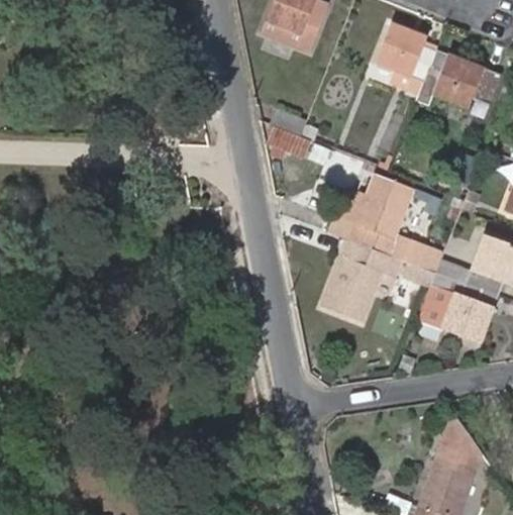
[(274,0),(267,19),(263,31),(309,48),(312,38),(327,5),(315,0),(274,0)]
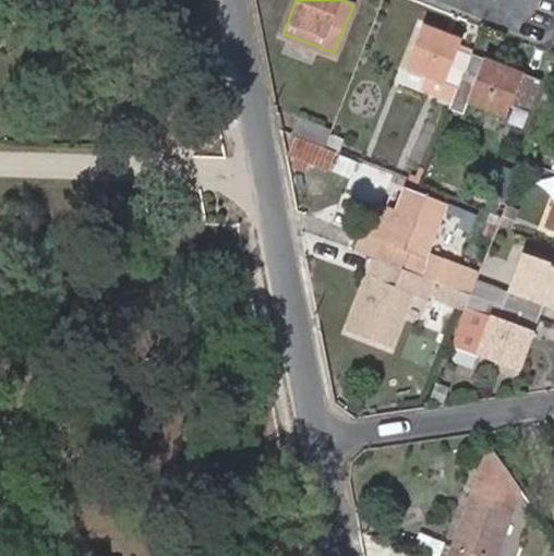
[(423,22),(422,24),(445,33),(444,38),(459,44),(461,37),(423,22)]
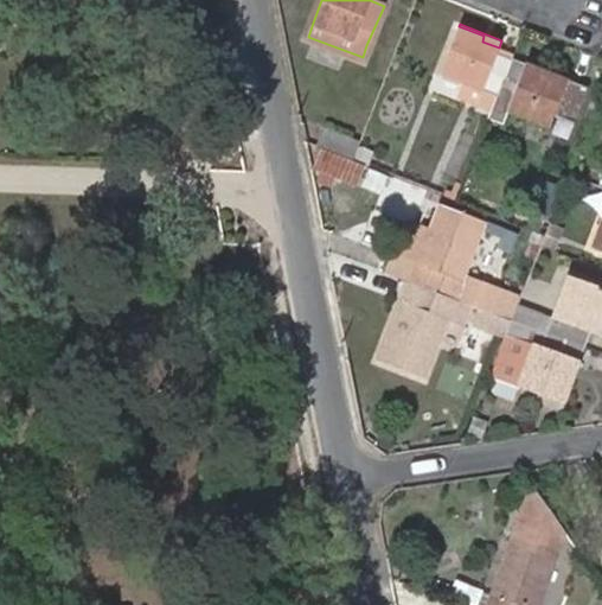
[(459,26),(442,70),(485,87),(478,103),(492,109),(499,91),(514,55),(498,49),(499,48),(482,42),(484,36),(459,26)]
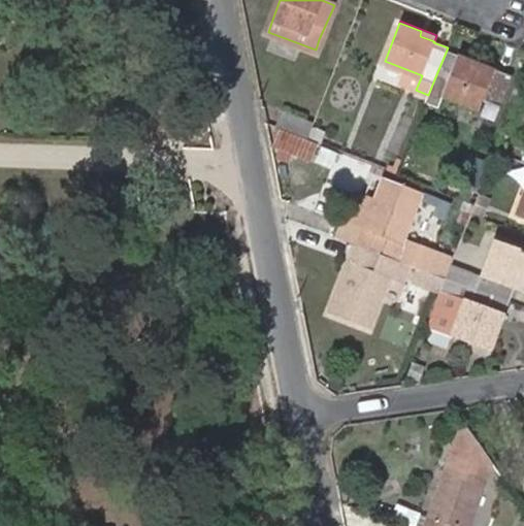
[(448,47),(434,79),(428,95),(426,100),(439,105),(445,93),(482,107),(485,99),(501,105),(513,75),(497,69),(472,59),(471,63),(459,58),(460,53),(448,47)]
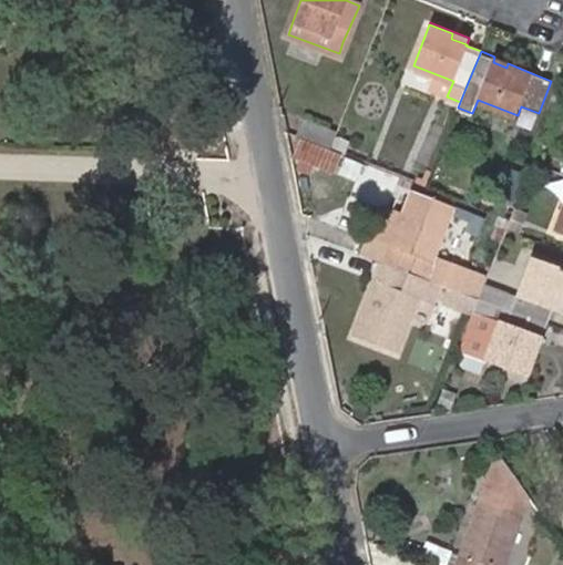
[(508,63),(534,74),(535,72),(494,57),(493,62),(507,68),(508,63)]
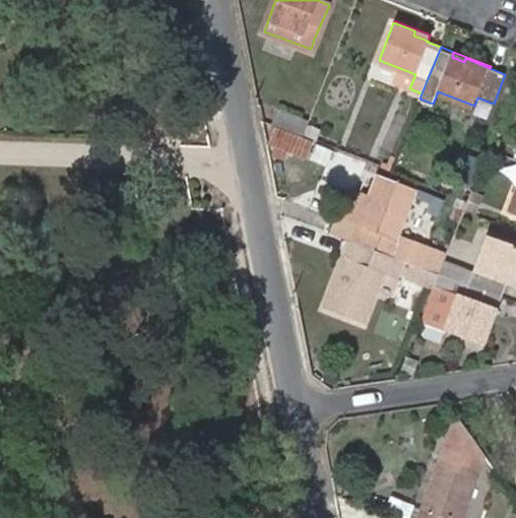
[(279,109),(273,124),(280,126),(303,135),(307,124),(309,121),(279,109)]
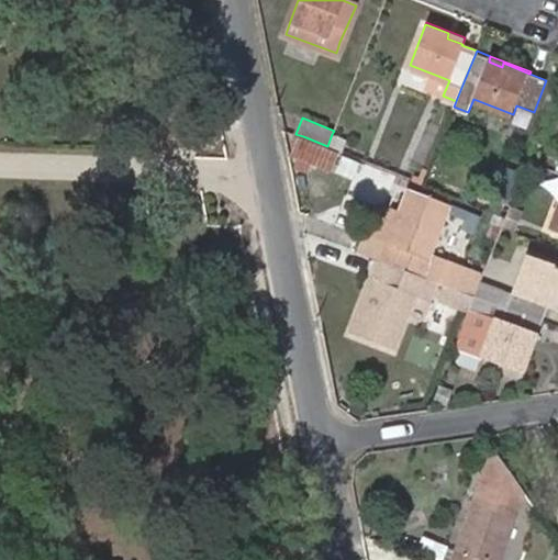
[(332,134),(327,146),(341,152),(345,153),(349,140),(332,134)]
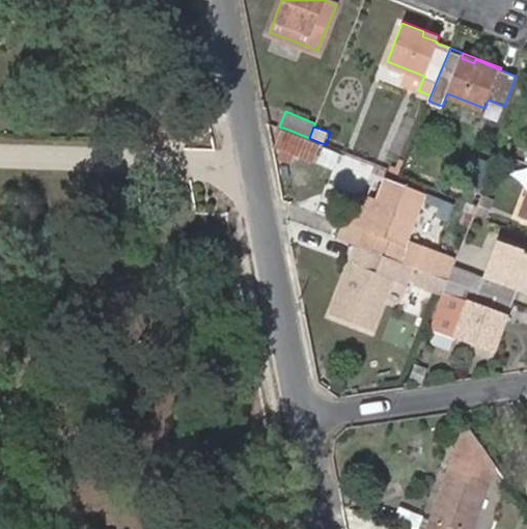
[(309,138),(286,129),(280,145),(316,159),(322,143),(309,138)]
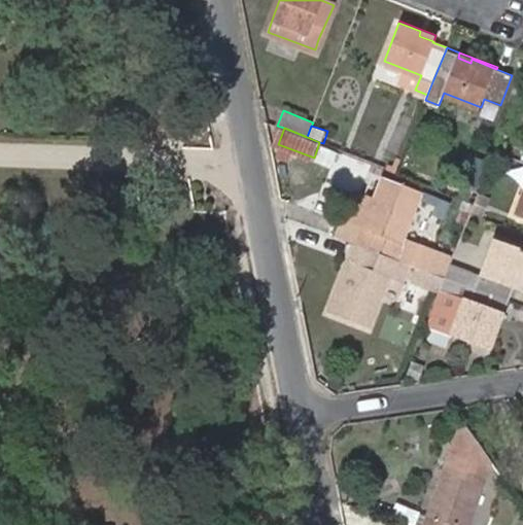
[(361,229),(355,246),(381,255),(409,266),(421,271),(440,277),(448,259),(404,244),(424,194),(382,177),(372,204),(376,205),(367,231),(361,229)]
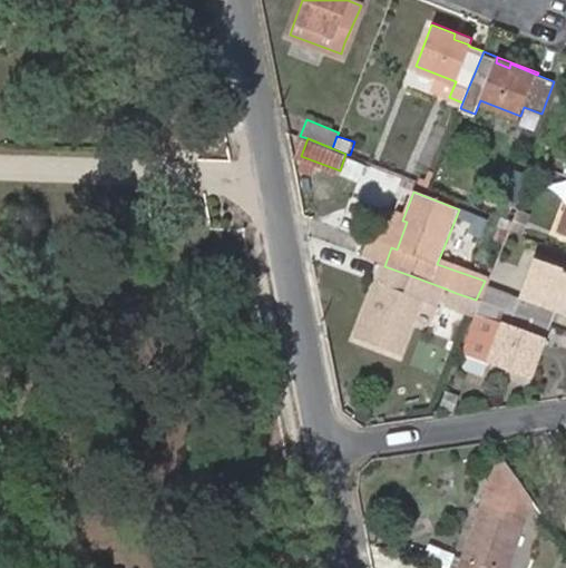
[(521,207),(513,226),(527,232),(534,212),(521,207)]
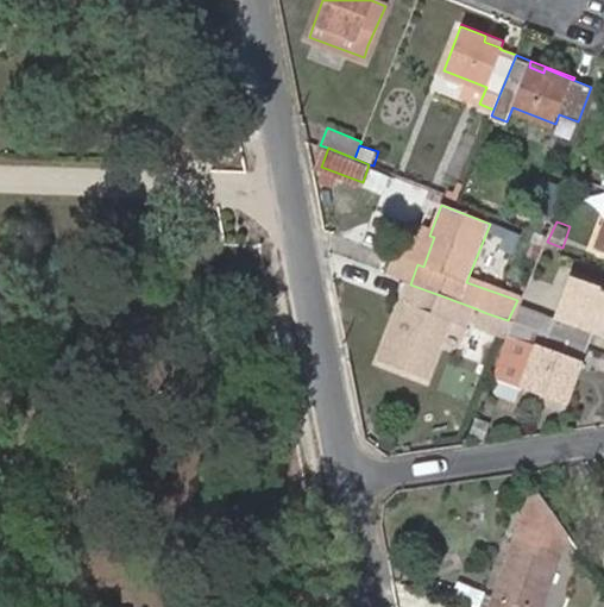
[(407,261),(417,264),(423,267),(434,237),(429,236),(417,233),(407,261)]
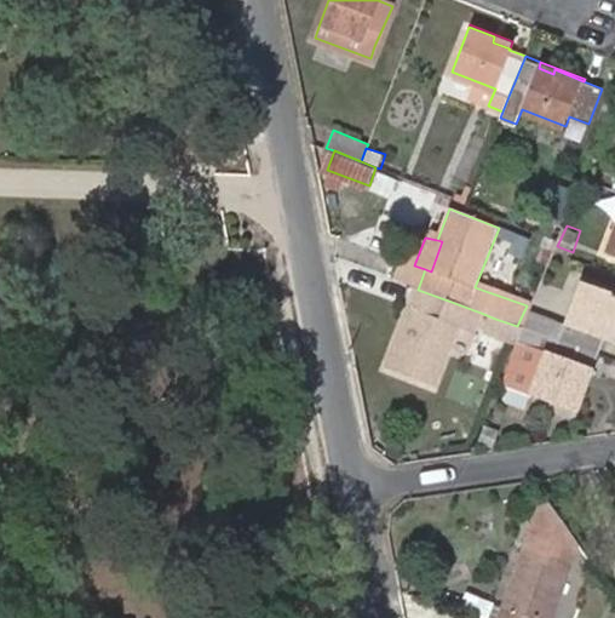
[(562,339),(601,355),(607,339),(609,341),(614,330),(614,291),(584,280),(567,326),(529,313),(524,325),(562,339)]
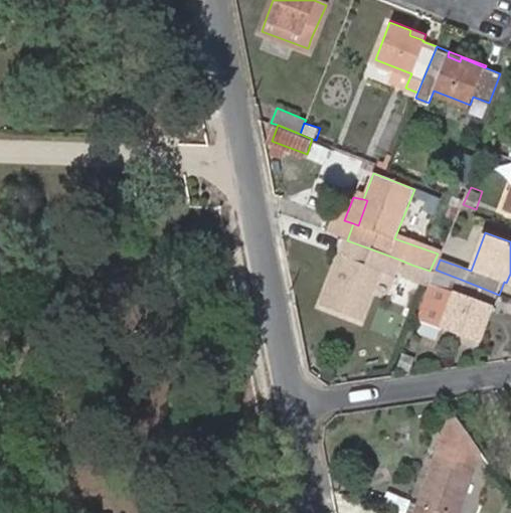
[(372,249),(347,240),(341,257),(345,259),(335,283),(331,282),(322,304),(363,320),(382,273),(394,278),(399,260),(372,249)]
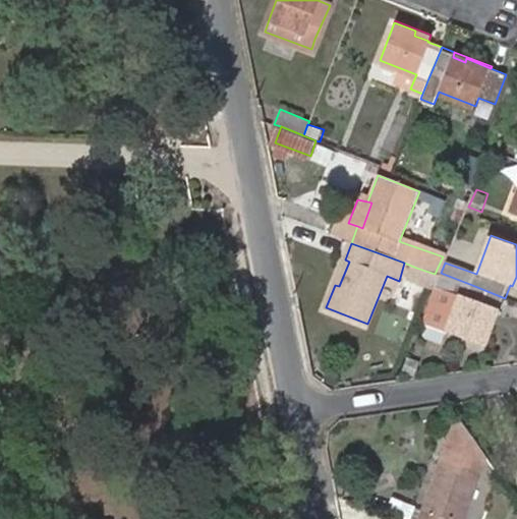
[(349,262),(345,260),(335,285),(339,286),(349,262)]
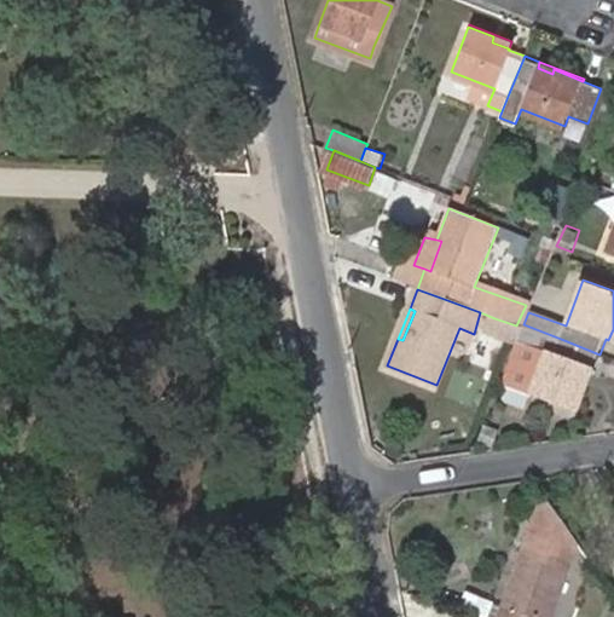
[(516,326),(494,318),(488,333),(516,342),(522,328),(516,326)]
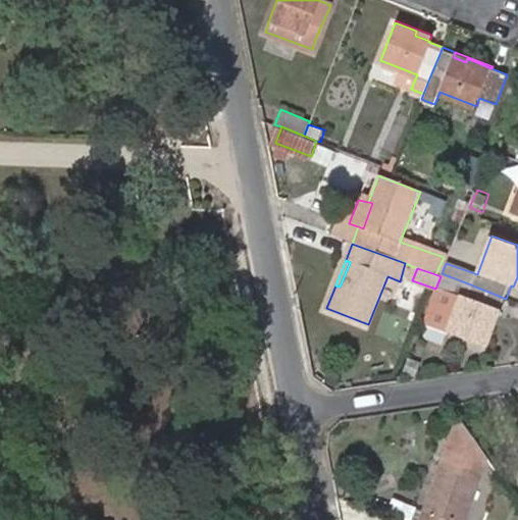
[(501,311),(506,299),(473,286),(442,273),(441,276),(435,289),(423,320),(447,329),(486,344),(494,323),(490,321),(495,309),(501,311)]
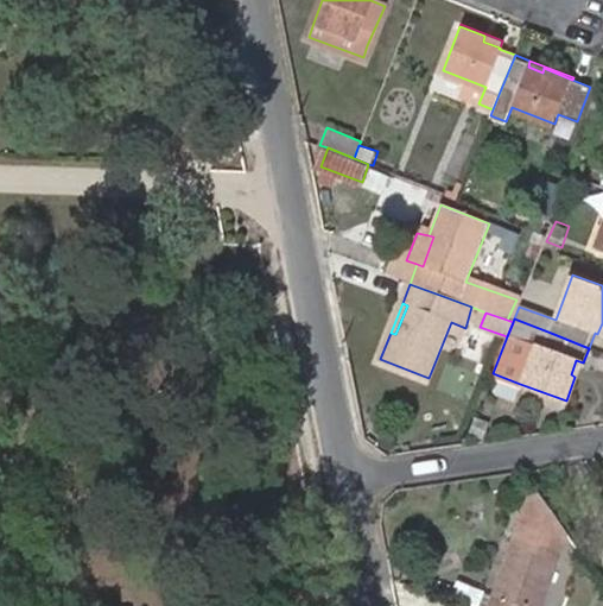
[(569,402),(583,363),(576,360),(571,374),(575,377),(566,401),(569,402)]
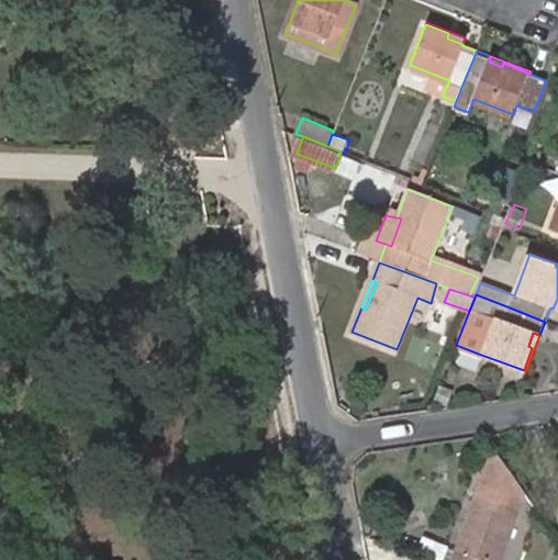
[(456,387),(446,383),(439,399),(450,403),(456,387)]
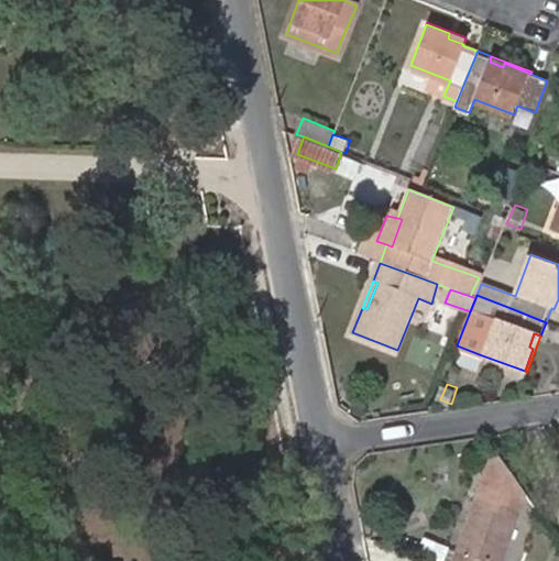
[(459,548),(452,560),(505,560),(524,509),(479,493),(468,520),(473,523),(463,549),(459,548)]
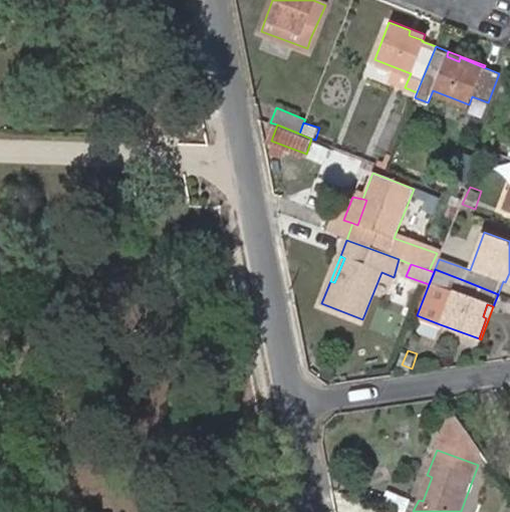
[(427,475),(419,500),(423,501),(432,477),(427,475)]
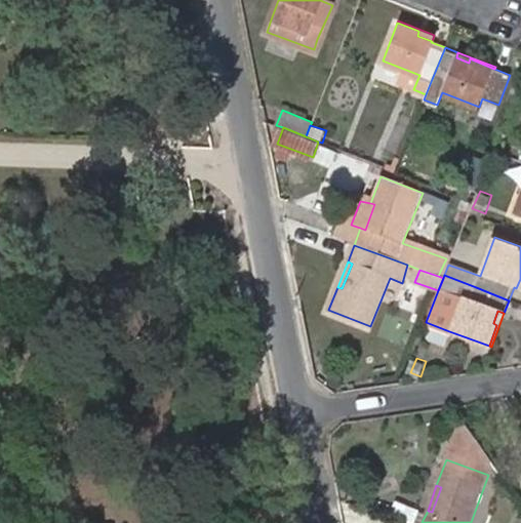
[(422,522),(428,511),(425,509),(418,522),(422,522)]
